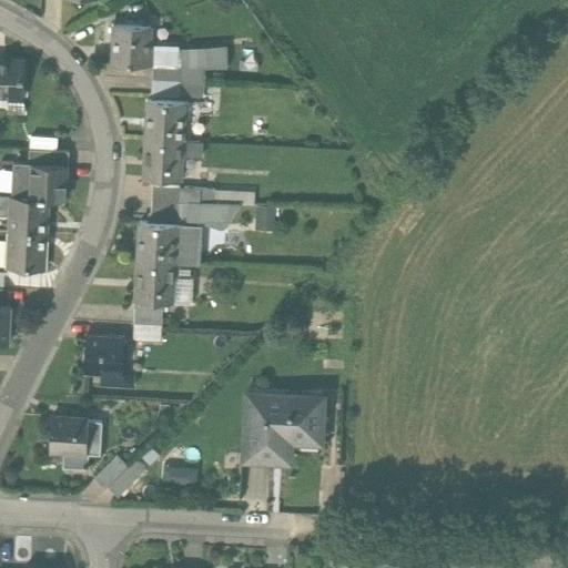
[(150,27),(114,26),(113,60),(148,62),(150,27)]
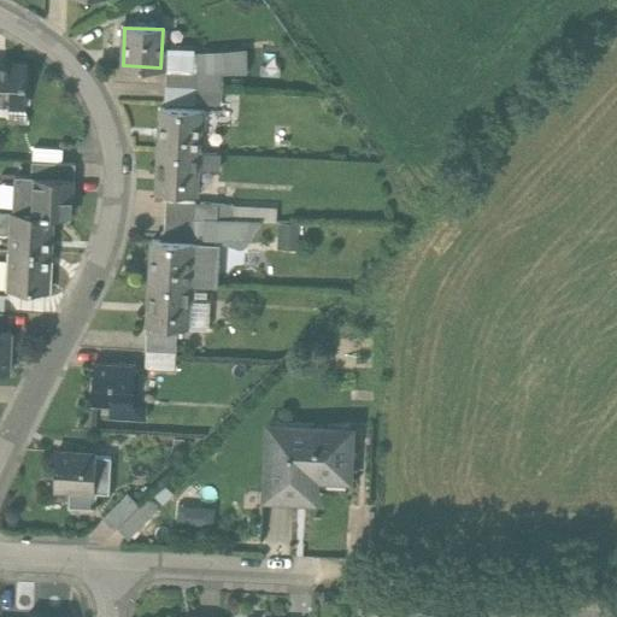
[(0,104),(24,106),(27,66),(0,65),(0,104)]
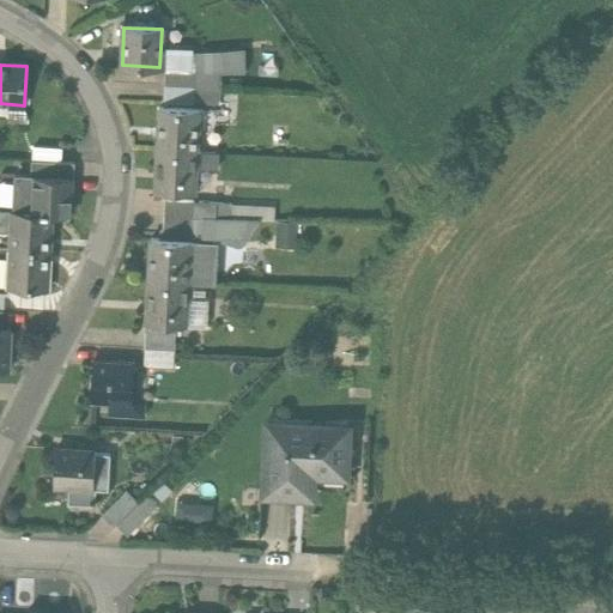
[(198,70),(168,68),(167,86),(194,87),(196,87),(198,70)]
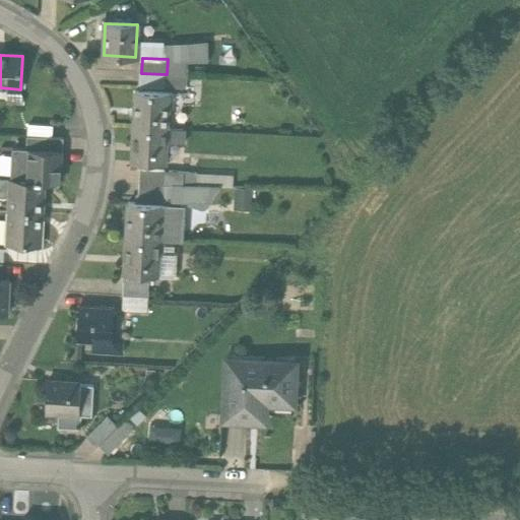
[(165,74),(141,73),(140,87),(164,89),(165,74)]
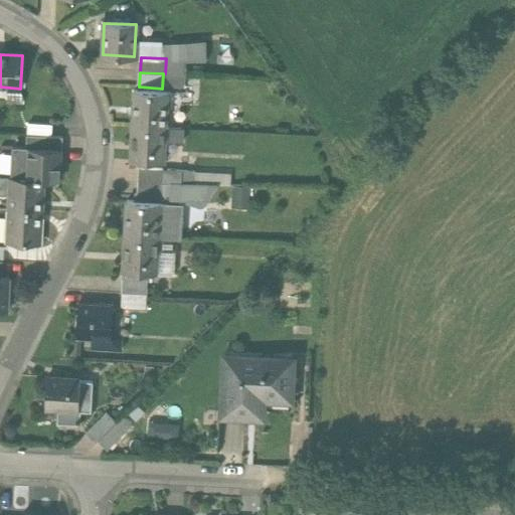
[(132,127),(165,129),(167,93),(134,92),(132,127)]
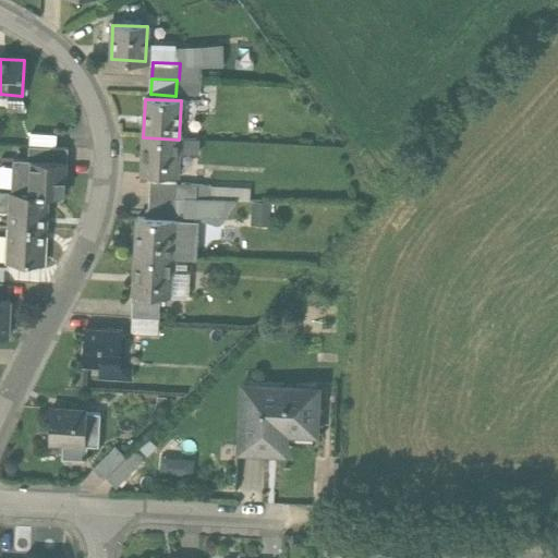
[(31,135),(29,147),(55,149),(56,136),(31,135)]
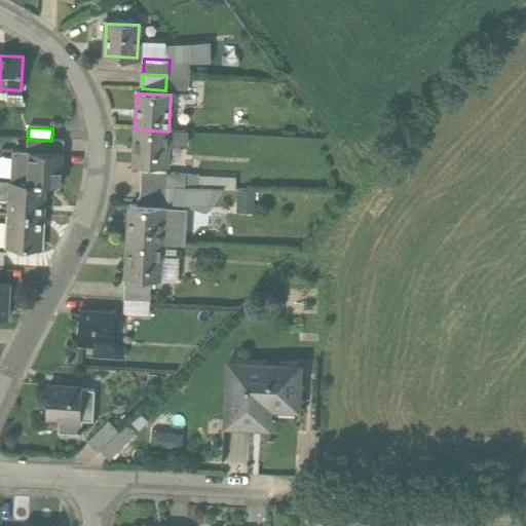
[(167,170),(168,132),(135,129),(134,167),(167,170)]
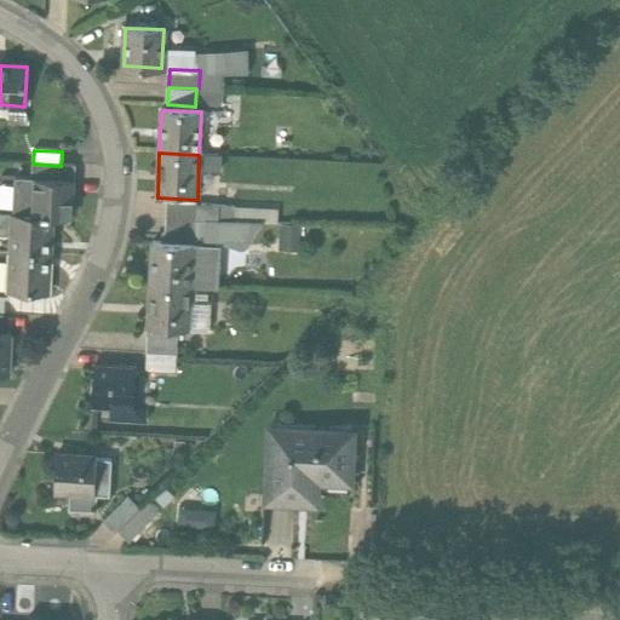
[(32,165),(30,179),(72,182),(72,184),(74,184),(75,166),(32,165)]
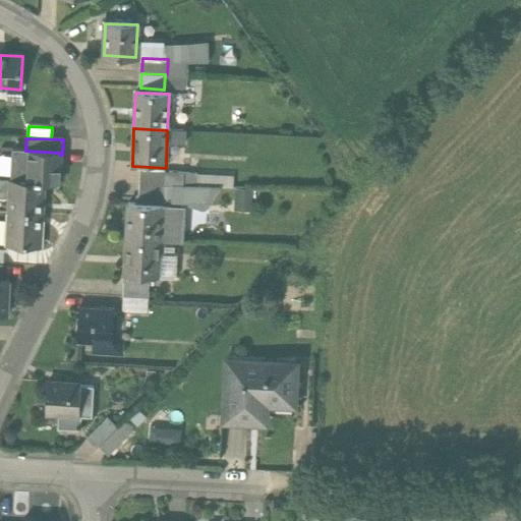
[(43,184),(59,185),(60,155),(60,153),(25,151),(13,151),(11,181),(43,183),(43,184)]
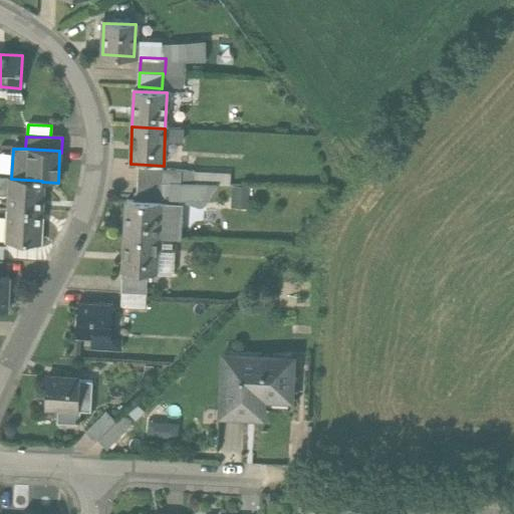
[(163,171),(140,170),(139,183),(163,184),(163,171)]
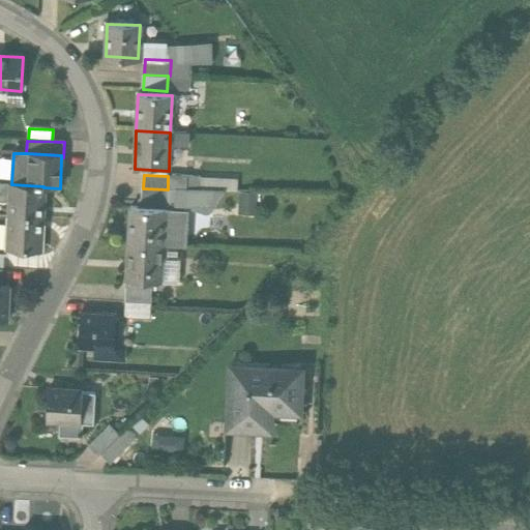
[(8,218),(41,221),(43,187),(43,186),(11,184),(10,184),(8,218)]
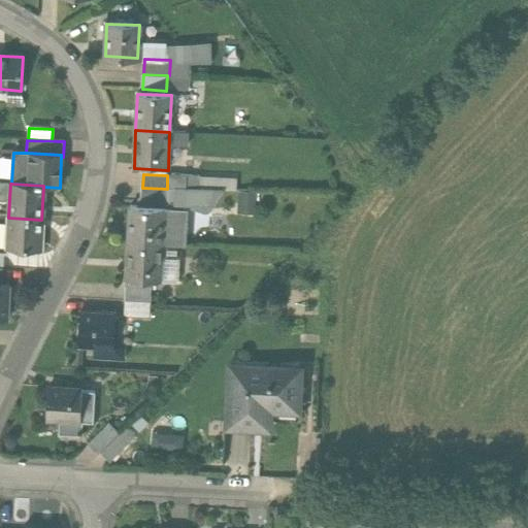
[(167,189),(142,188),(141,203),(166,204),(167,189)]
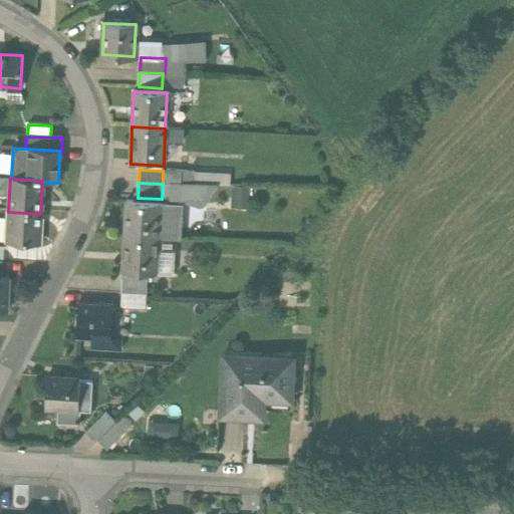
[(127,203),(125,238),(158,240),(160,205),(127,203)]
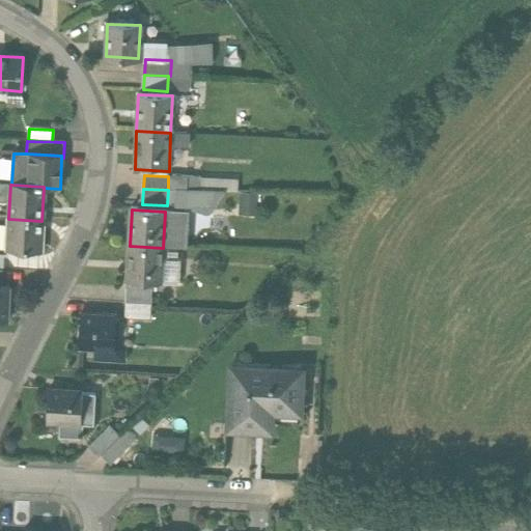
[(6,253),(40,254),(42,221),(8,219),(6,253)]
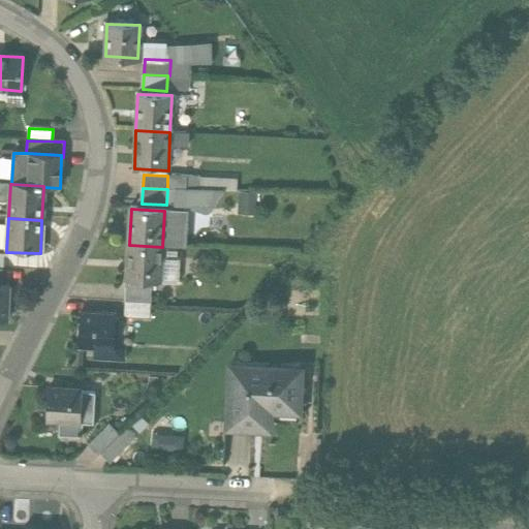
[(162,247),(129,245),(127,283),(161,284),(162,247)]
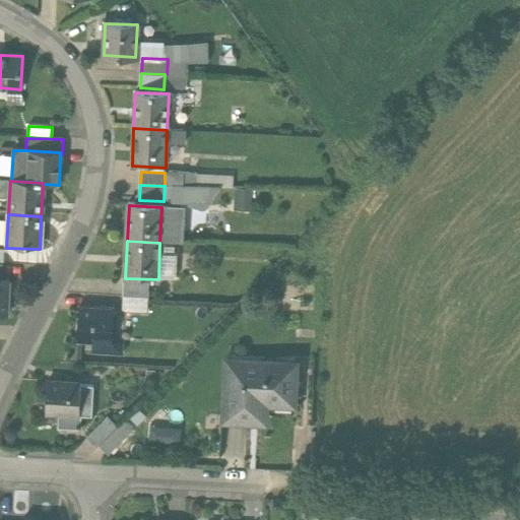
[(148,286),(125,284),(124,299),(148,300),(148,286)]
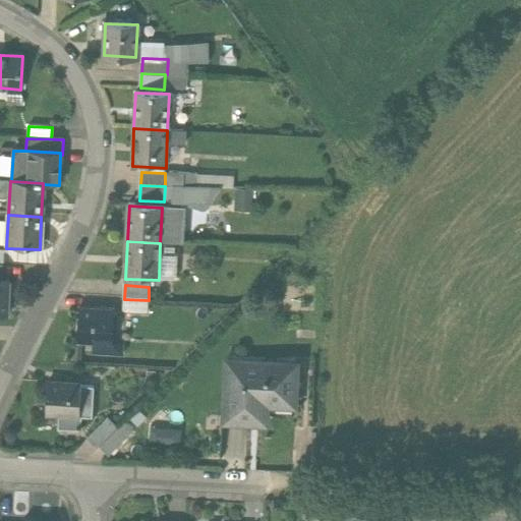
[(149,300),(124,299),(123,313),(148,314),(149,300)]
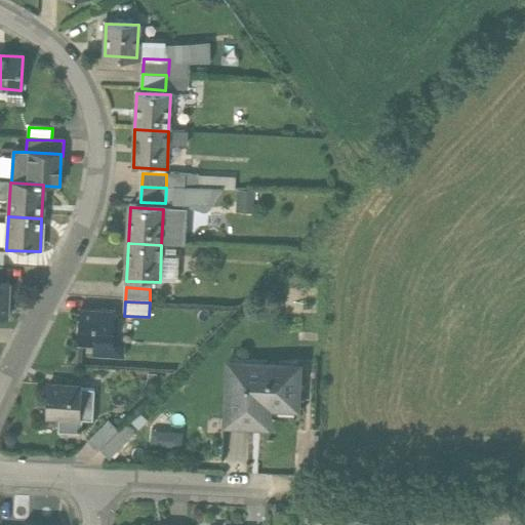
[(124,348),(112,347),(114,314),(81,312),(79,346),(95,347),(94,358),(123,359),(124,348)]
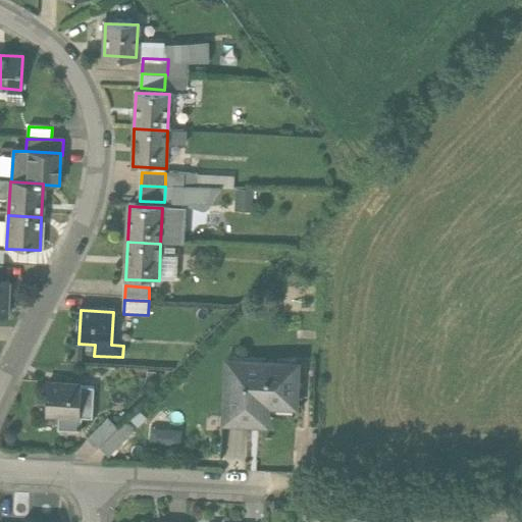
[(228,359),(226,422),(267,424),(267,404),(296,405),(298,362),(228,359)]
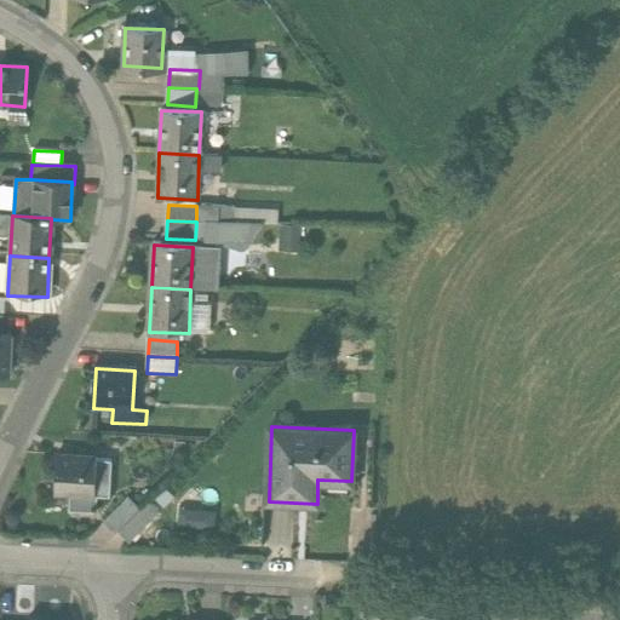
[(55,495),(74,497),(74,506),(97,507),(97,499),(110,500),(112,463),(96,461),(96,458),(57,457),(55,495)]
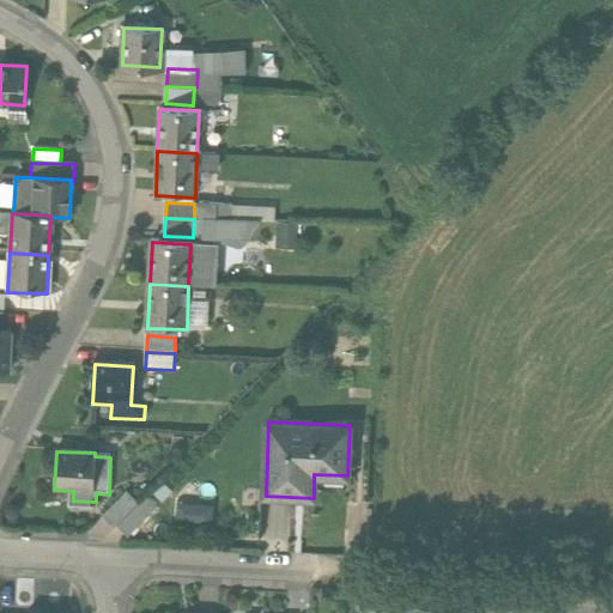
[(126,493),(102,519),(114,529),(116,526),(138,504),(126,493)]
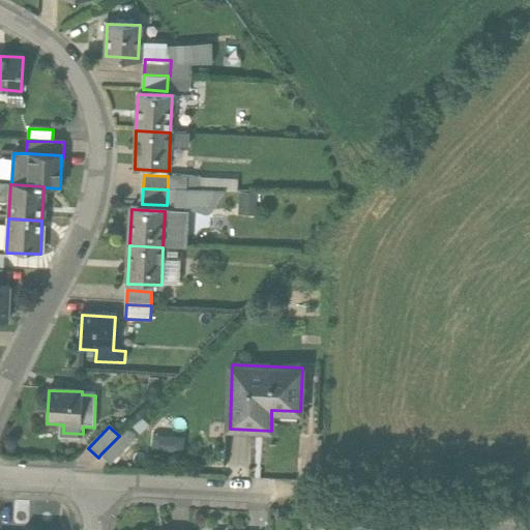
[(119,436),(100,454),(111,465),(136,439),(125,430),(119,436)]
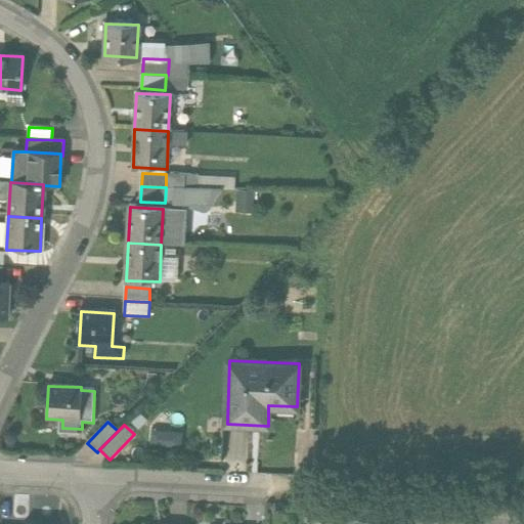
[(186,447),(187,428),(158,427),(157,446),(186,447)]
